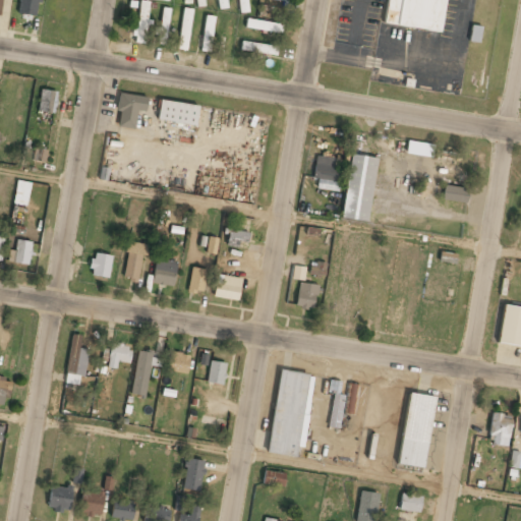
[(38,0),(18,0),(17,14),(37,16),(38,0)]
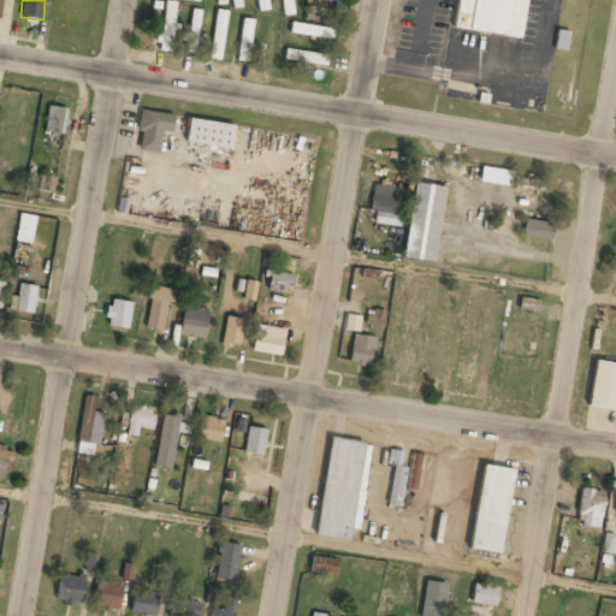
[(256,0),(259,11),(270,10),(267,0),(256,0)]
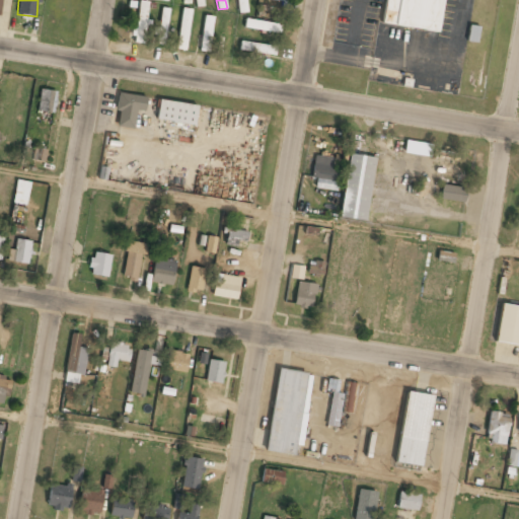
[(246,0),(236,0),(239,13),(248,12),(246,0)]
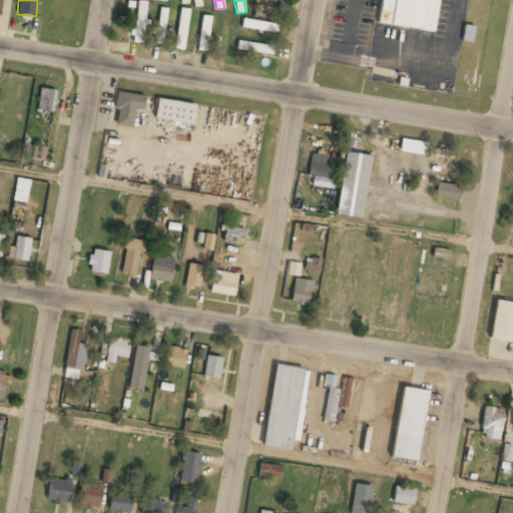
[(292,1),(280,0),(272,0),(279,0),(279,8),(292,9),(292,1)]
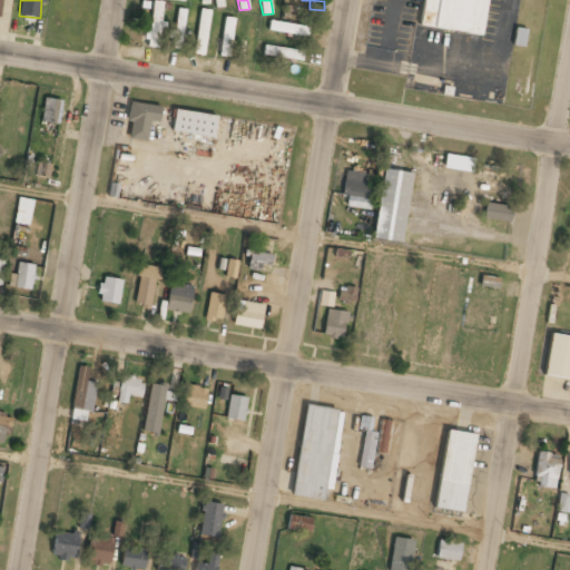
[(484,0),(479,37),(419,25),(422,0),(484,0)]
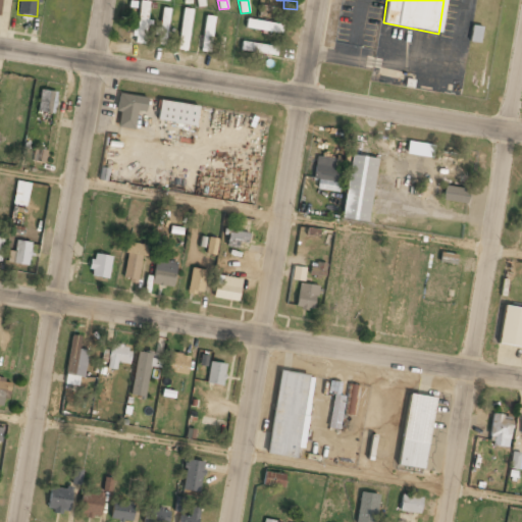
[(128,40),(144,42),(150,2),(140,1),(136,30),(129,29),(128,40)]
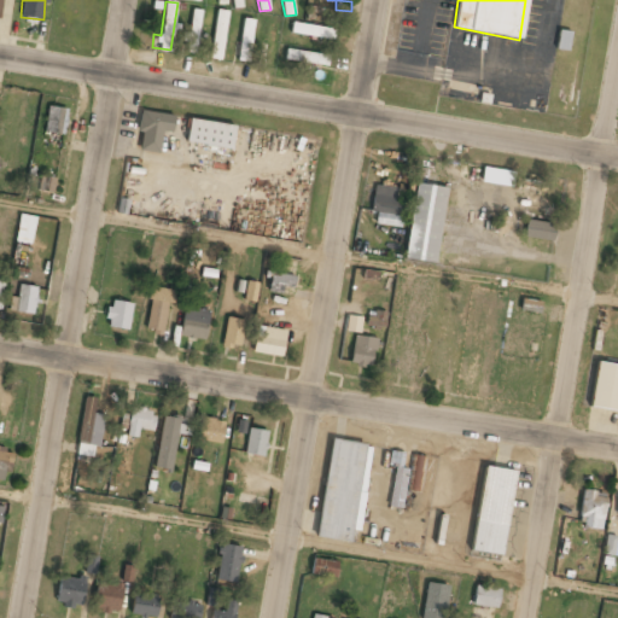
[(187,52),(197,53),(200,10),(192,10),(190,33),(184,33),(182,42),(187,42),(187,52)]
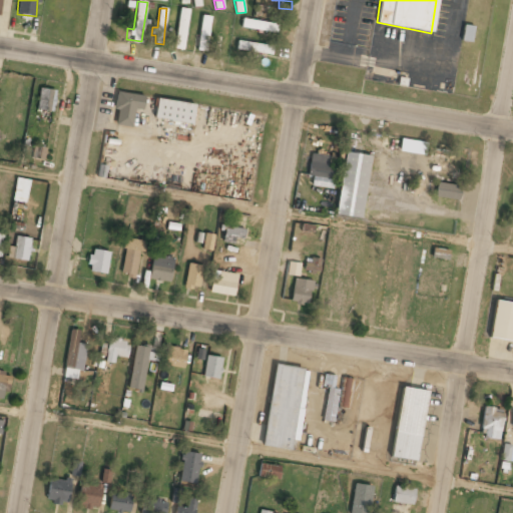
[(175,49),(185,50),(187,9),(178,8),(175,49)]
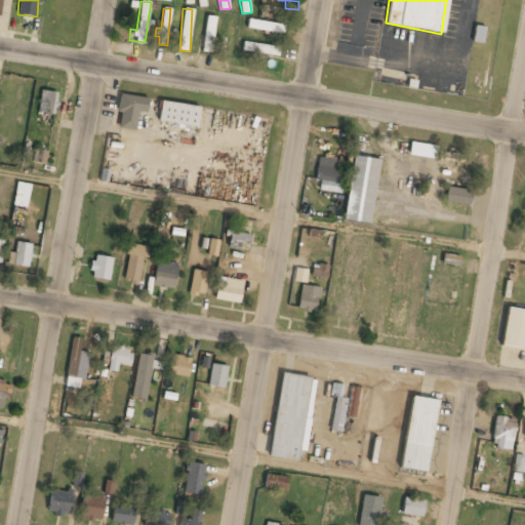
[(202,51),(211,52),(215,16),(206,15),(202,51)]
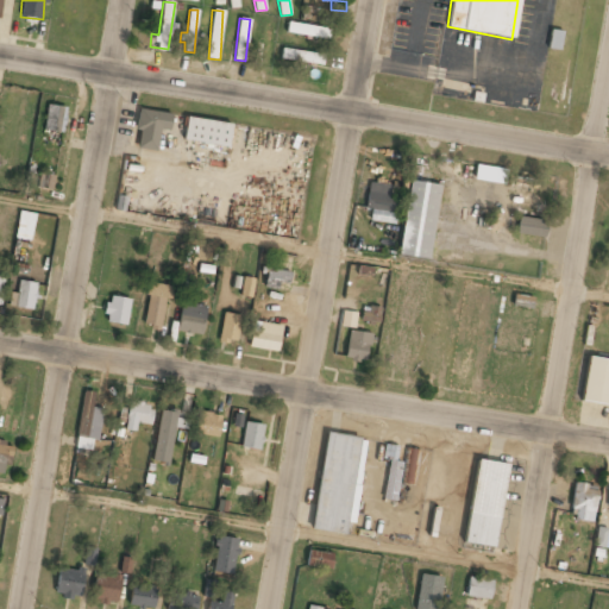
[(330,30),(288,22),(287,31),(327,39),(330,30)]
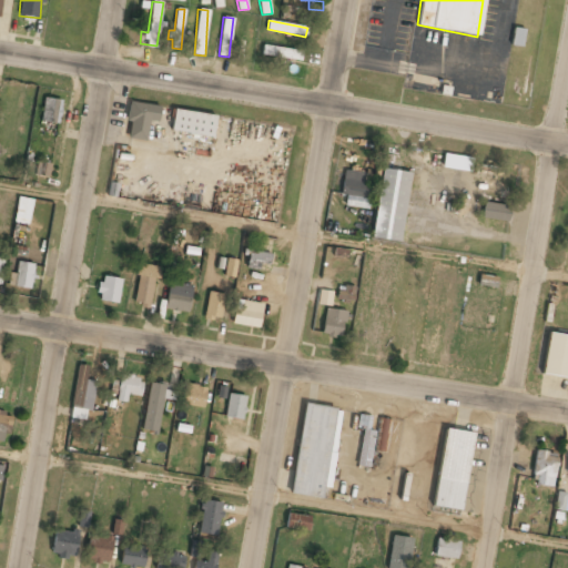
[(262,57),(301,60),(302,50),(263,47),(262,57)]
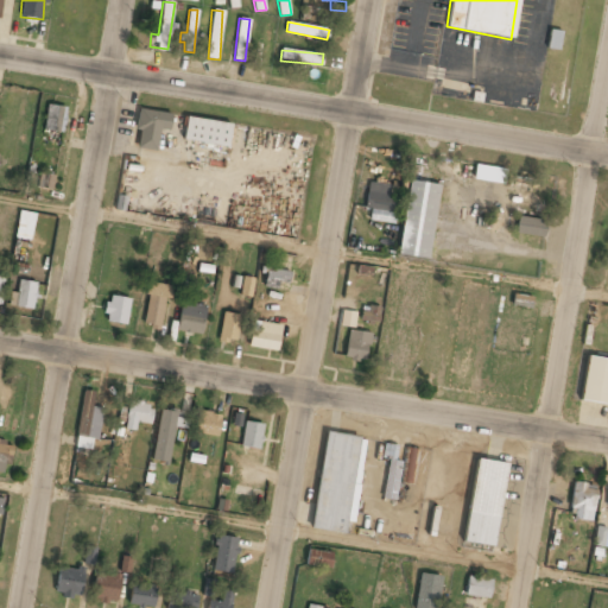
[(44,130),(63,132),(65,107),(46,105),(44,130)]
